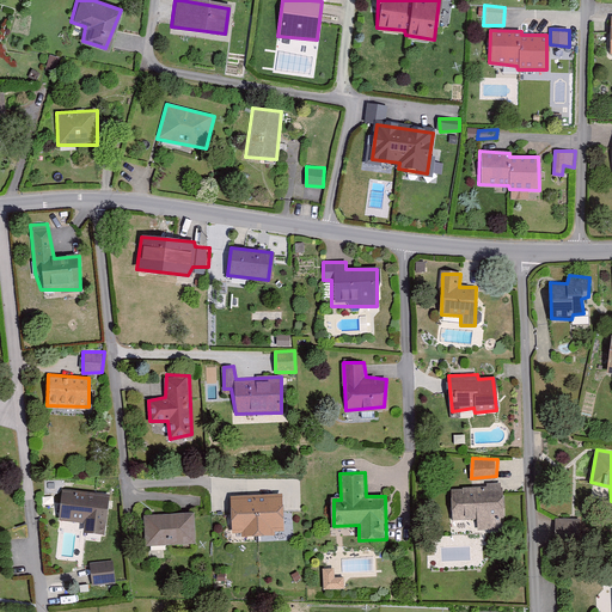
[(451,489),(452,518),(476,519),(476,527),(499,527),(496,518),(503,516),(501,483),(488,483),(485,485),(451,489)]
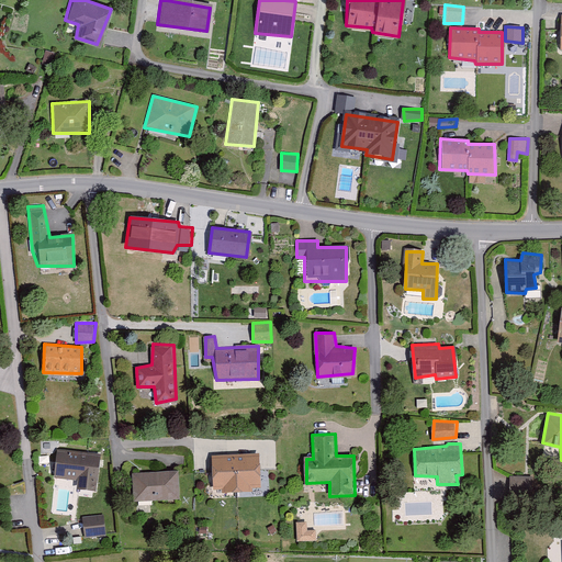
[(56,448),(54,479),(75,481),(77,489),(96,489),(101,453),(56,448)]
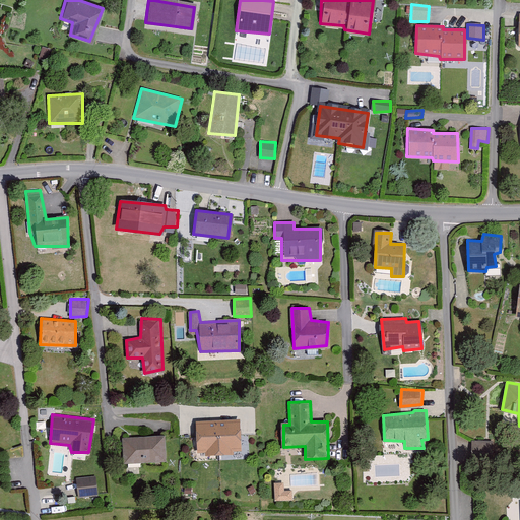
[(195,421),(196,452),(202,452),(203,456),(229,454),(229,451),(240,451),(240,420),(195,421)]
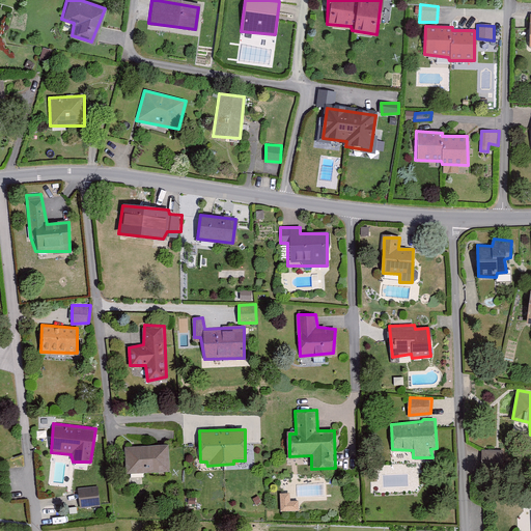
[(126,448),(127,473),(170,472),(167,446),(126,448)]
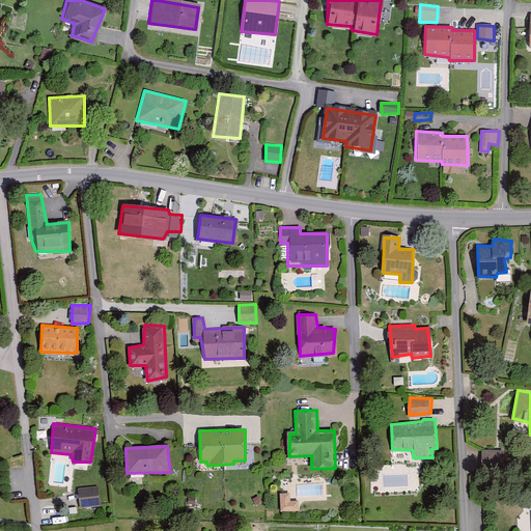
[(481,450),(478,463),(503,464),(504,450),(481,450)]
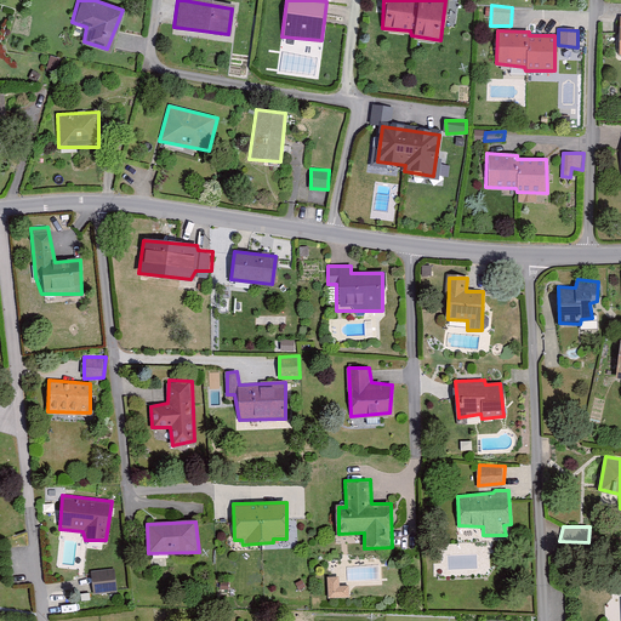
[(92,569),(92,591),(117,586),(113,569),(92,569)]
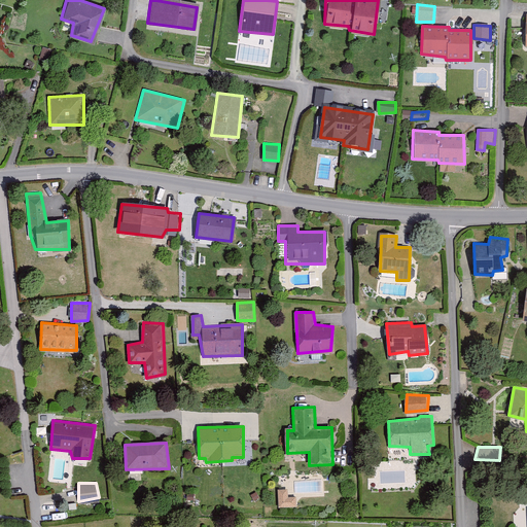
[(277,490),(278,506),(296,506),(296,498),(288,499),(288,490),(277,490)]
